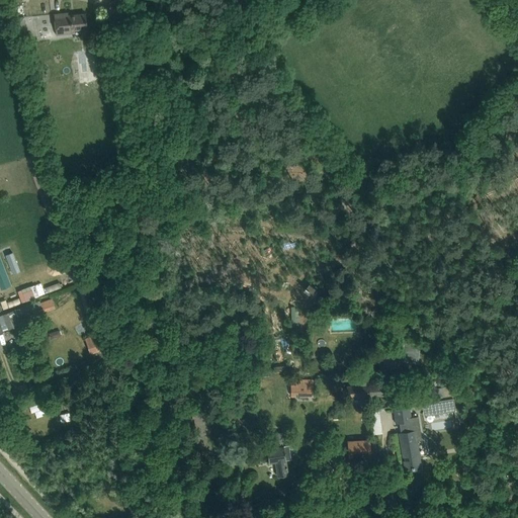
[(54,14),(57,34),(73,33),(73,30),(87,28),(85,13),(68,15),(68,12),(54,14)]
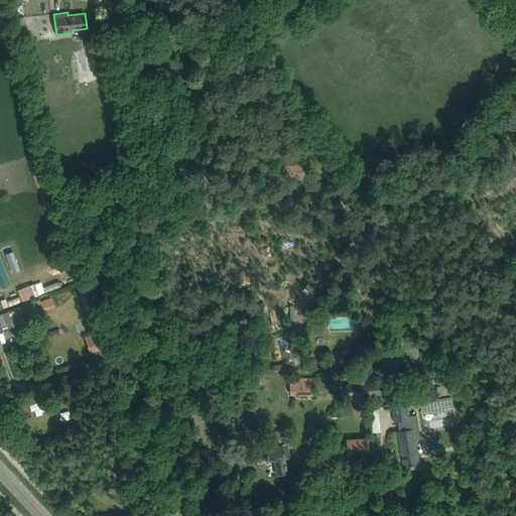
[(0,259),(0,287),(2,293),(12,290),(0,259)]
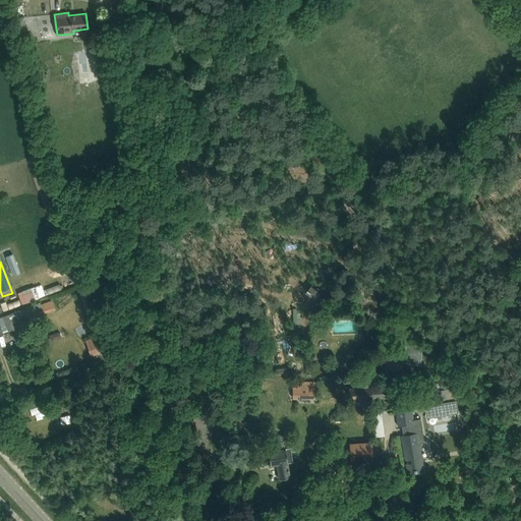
[(90,288),(89,288),(78,291),(91,326),(101,323),(90,288)]
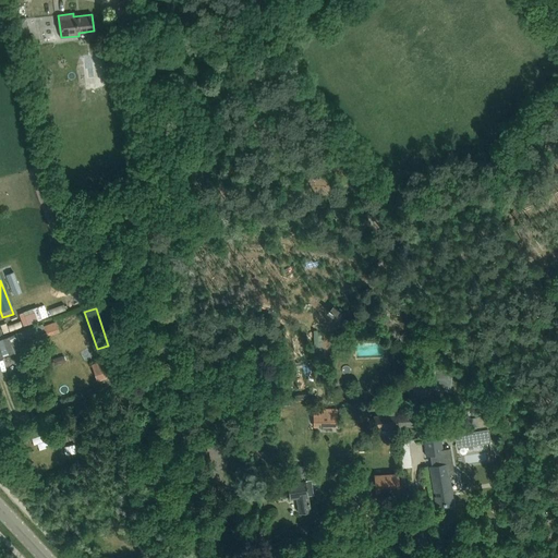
[(45,330),(47,337),(60,331),(57,322),(45,326),(44,324),(0,339),(0,358),(22,350),(19,341),(45,330)]
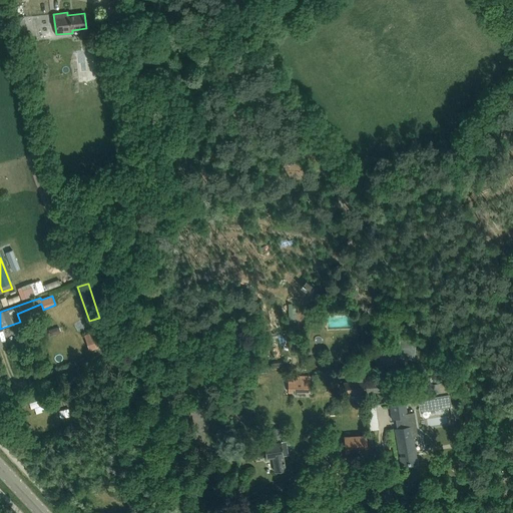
[(63,335),(60,327),(52,330),(55,338),(63,335)]
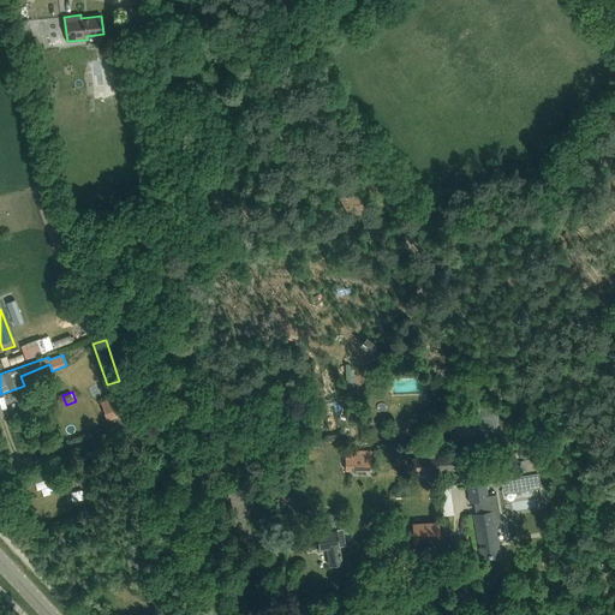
[(124,394),(101,402),(107,418),(130,411),(124,394)]
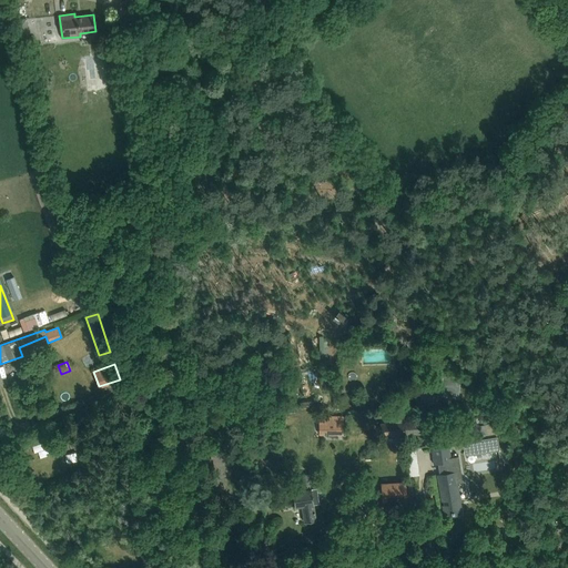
[(444,376),(440,395),(456,397),(458,378),(444,376)]
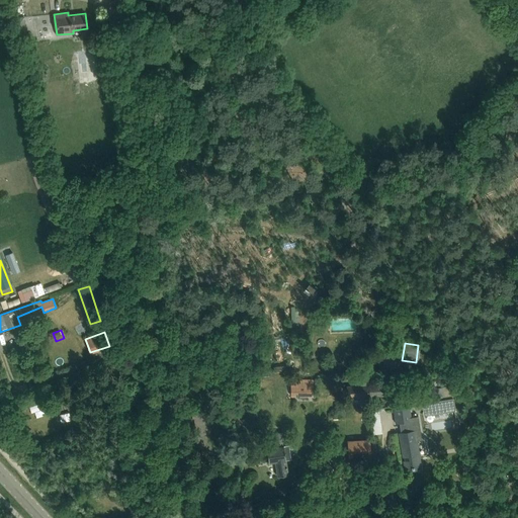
[(382,361),(381,351),(361,353),(362,363),(382,361)]
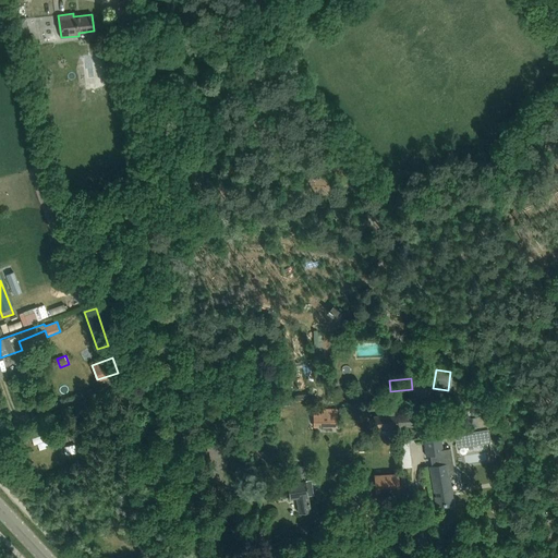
[(429,383),(414,380),(413,393),(427,396),(429,383)]
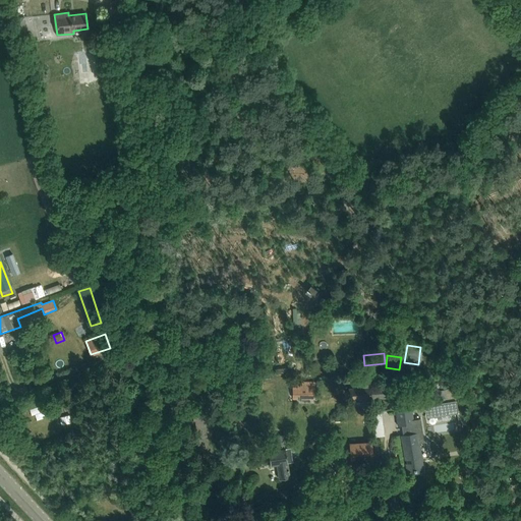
[(307,375),(328,372),(326,361),(305,364),(307,375)]
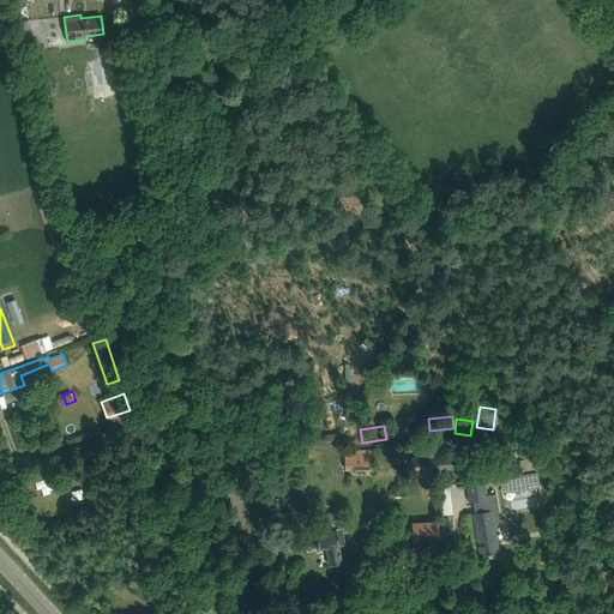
[(347,450),(345,469),(369,471),(369,450),(347,450)]
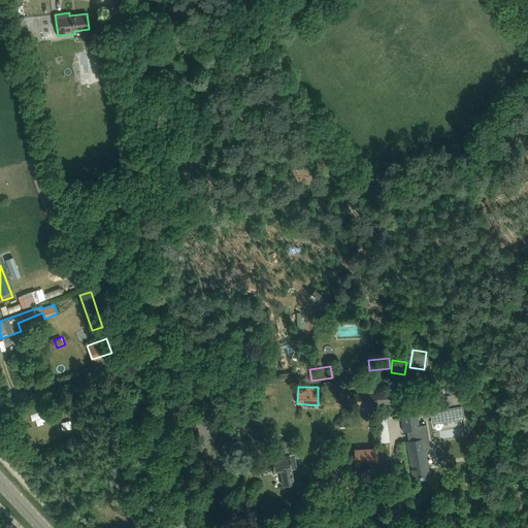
[(376,403),(392,403),(391,392),(376,392),(376,403)]
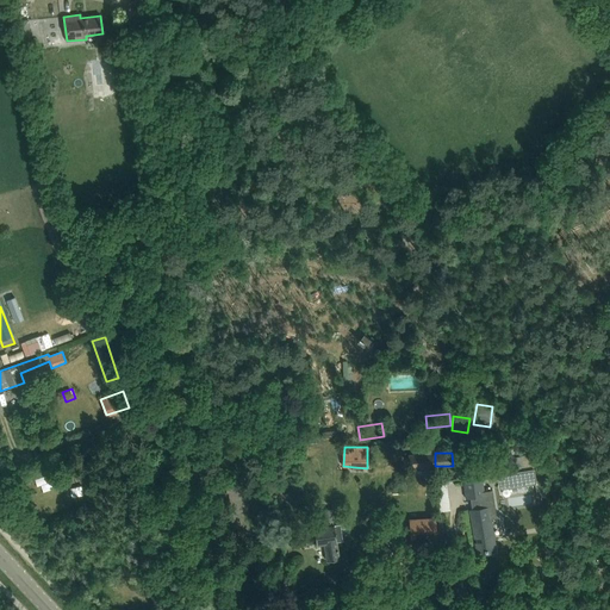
[(409,468),(434,467),(433,454),(409,455),(409,468)]
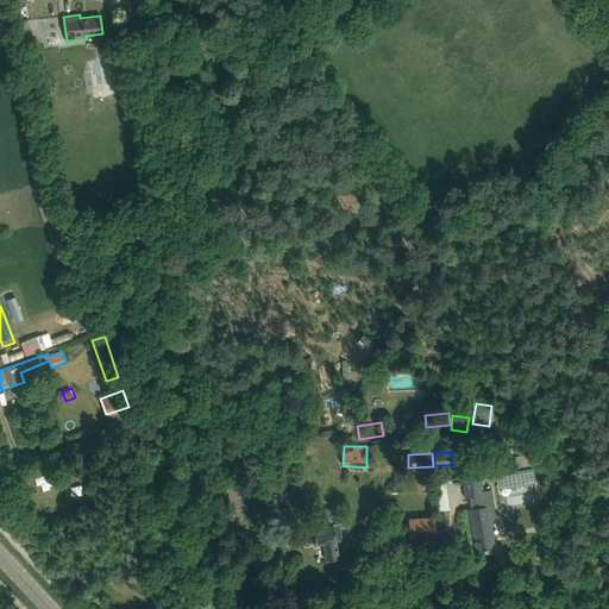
[(44,471),(48,485),(63,482),(60,468),(44,471)]
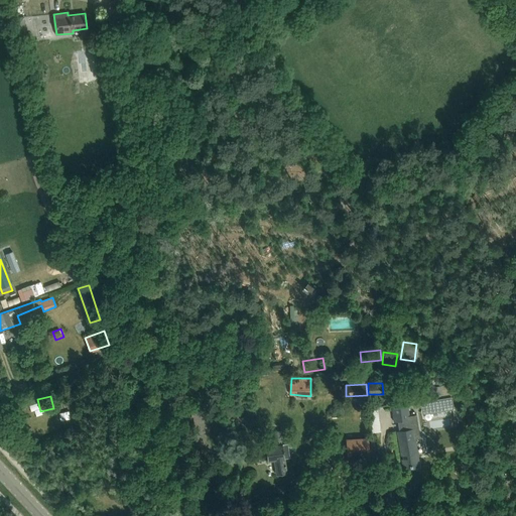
[(425,413),(437,411),(435,399),(423,401),(425,413)]
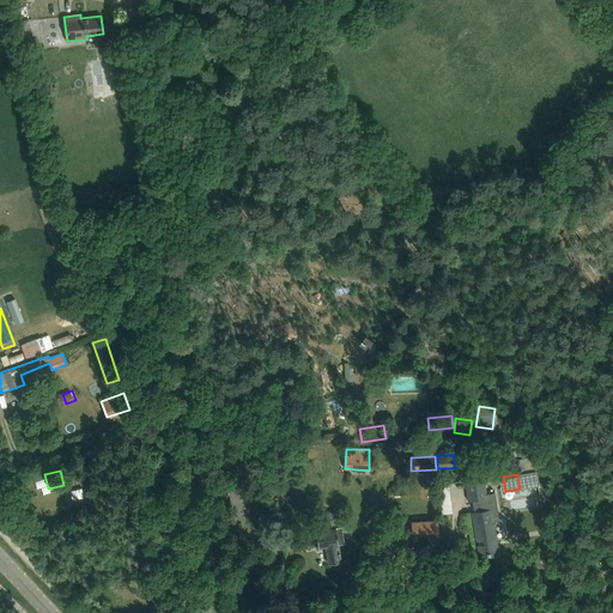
[(475,501),(487,498),(486,493),(485,483),(466,485),(468,502),(472,501),(475,501)]
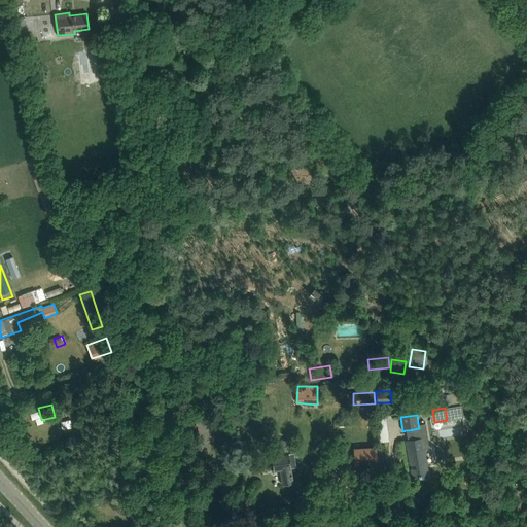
[(429,448),(425,422),(424,422),(424,423),(418,424),(419,428),(409,430),(410,440),(406,441),(412,479),(413,479),(413,477),(419,476),(419,477),(421,477),(421,476),(427,475),(427,476),(428,476),(424,448),(428,447),(428,448),(429,448)]
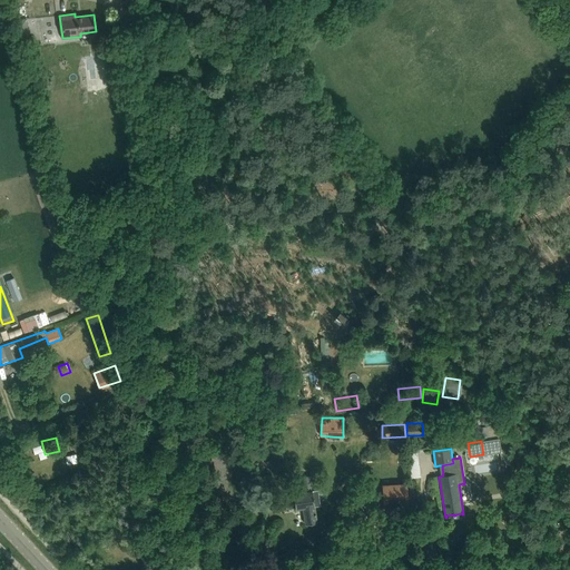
[(421,477),(420,468),(408,470),(410,478),(421,477)]
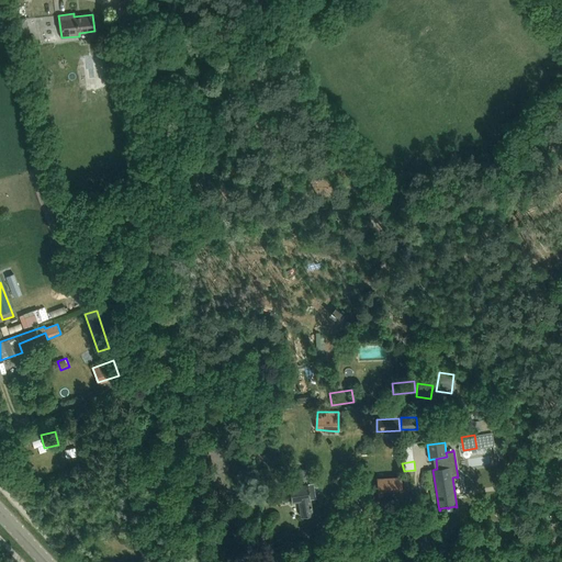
[(300,485),(289,487),(292,502),(299,501),(301,517),(313,515),(310,498),(316,497),(313,483),(307,484),(305,469),(298,471),(300,485)]
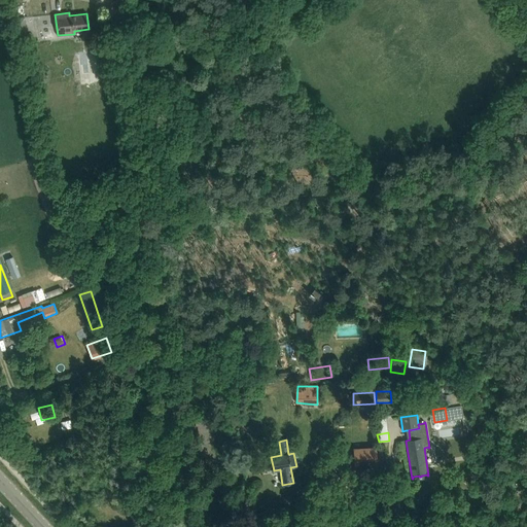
[(354,471),(377,470),(377,446),(354,447),(354,471)]
